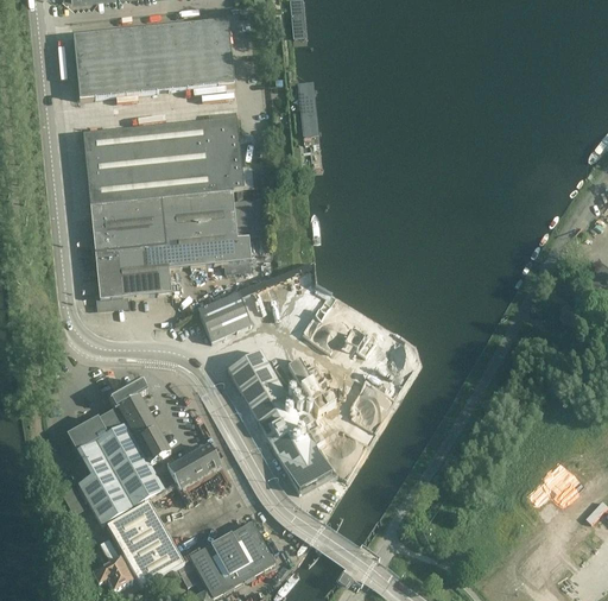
[(289,0),(292,39),(305,38),(302,0),(289,0)]
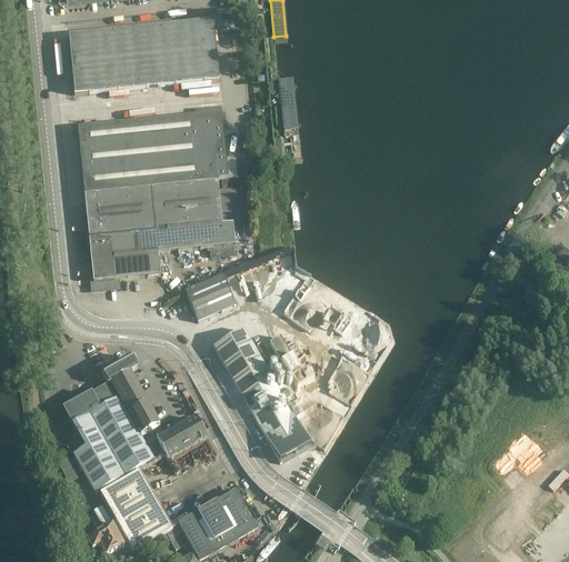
[(68,32),(72,81),(73,90),(218,76),(212,17),(68,32)]
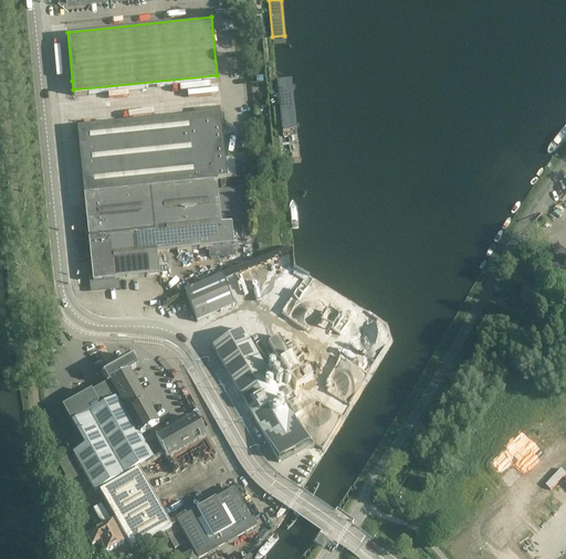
[(296,128),(291,72),(276,73),(283,129),(296,128)]
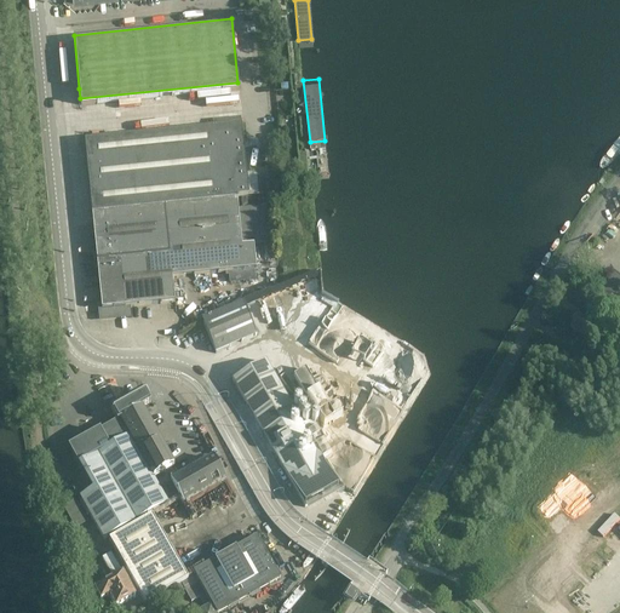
[(84,135),(91,208),(102,310),(126,309),(125,302),(173,297),(171,273),(231,265),(233,273),(256,270),(253,239),(241,240),(234,168),(246,167),(240,112),(212,115),(212,121),(84,135)]
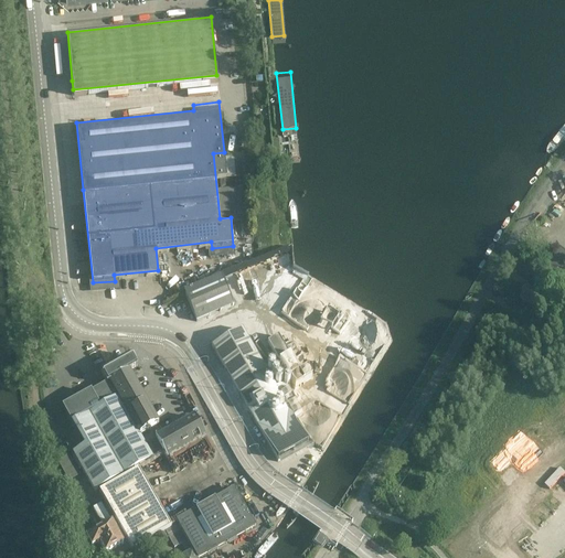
[(257,289),(254,280),(290,265),(281,244),(245,260),(184,286),(195,314),(257,289)]
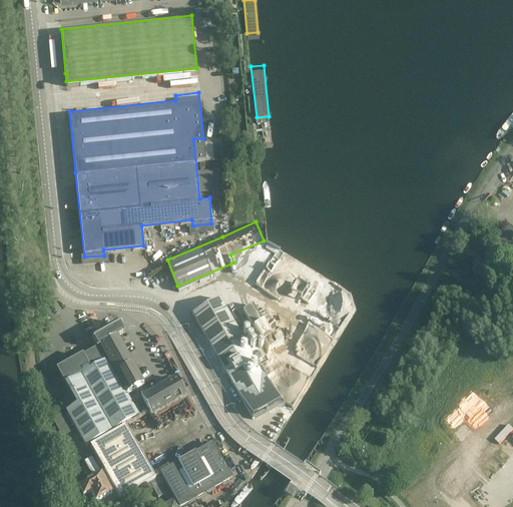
[(494,291),(484,284),(480,291),(490,297),(494,291)]
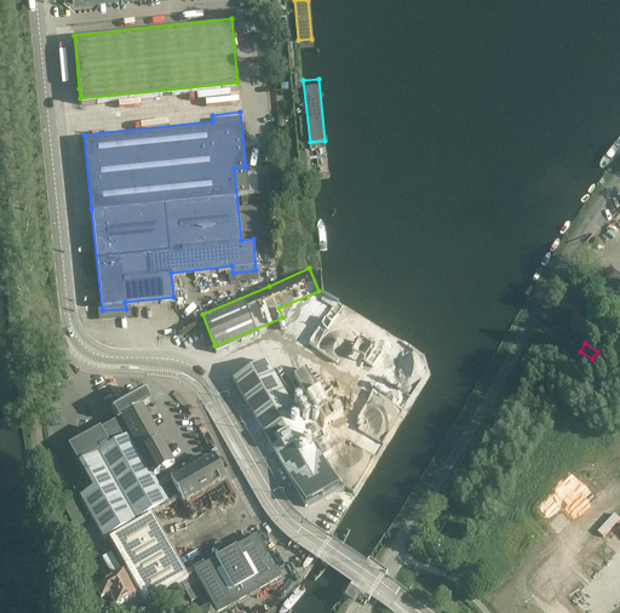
[(233,374),(269,440),(305,502),(338,482),(265,355),(233,374)]
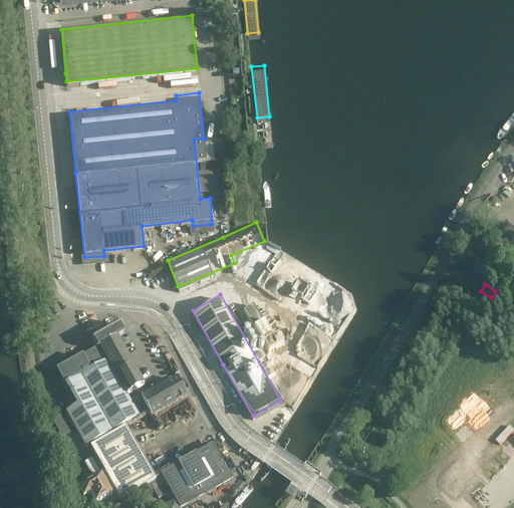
[(272,344),(254,309),(244,314),(262,349),(272,344)]
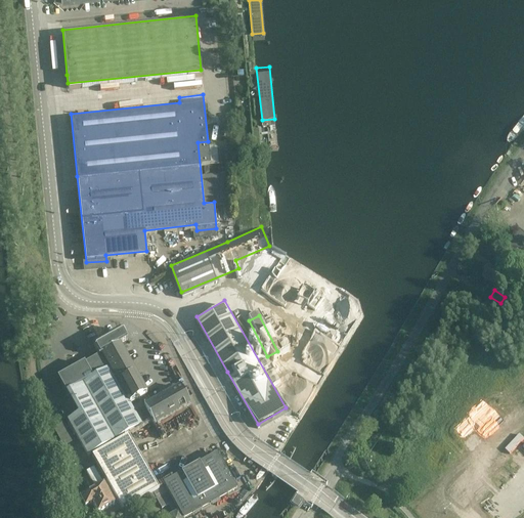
[(127,336),(121,326),(93,341),(98,350),(57,372),(77,408),(67,415),(86,450),(141,421),(129,398),(146,389),(119,340),(127,336)]
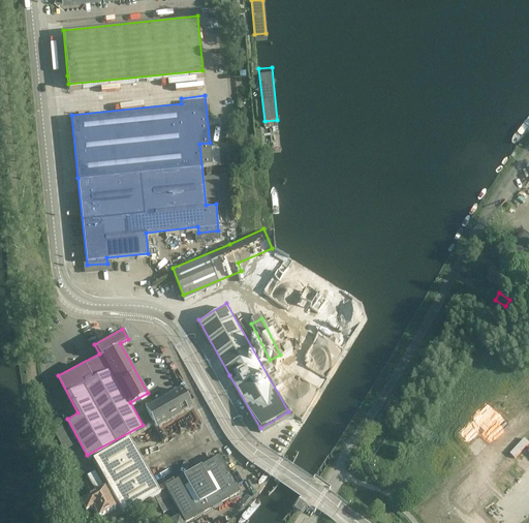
[(288,339),(281,342),(285,350),(292,347),(288,339)]
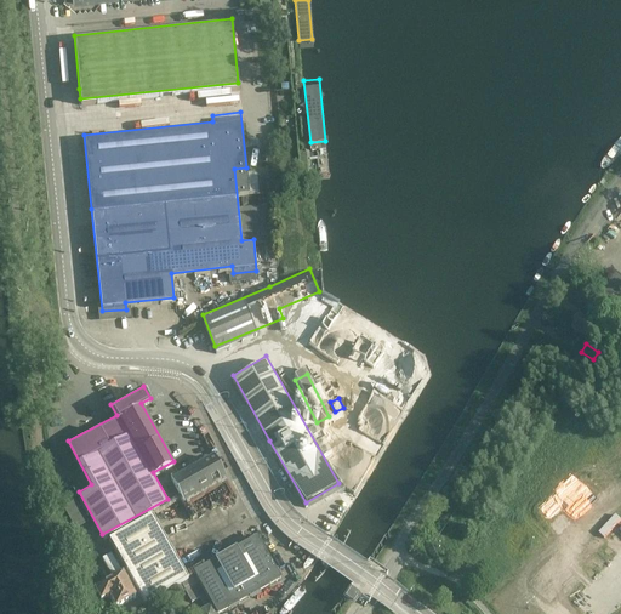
[(214,454),(170,477),(183,499),(226,476),(214,454)]
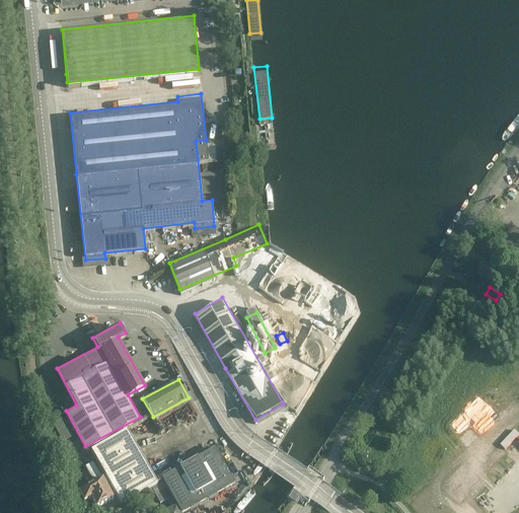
[(121,500),(157,480),(127,427),(91,446),(121,500)]
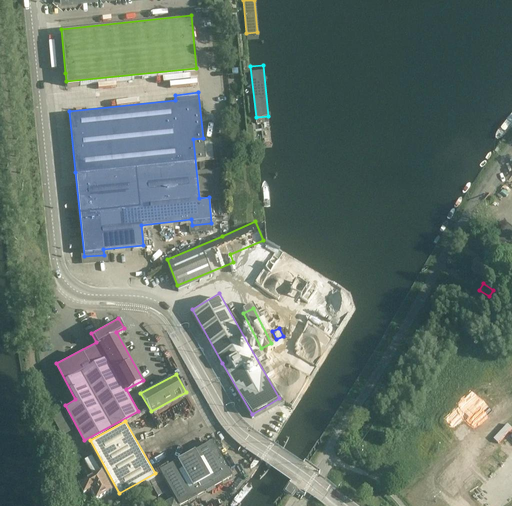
[(179,502),(218,480),(231,473),(211,438),(159,467),(179,502)]
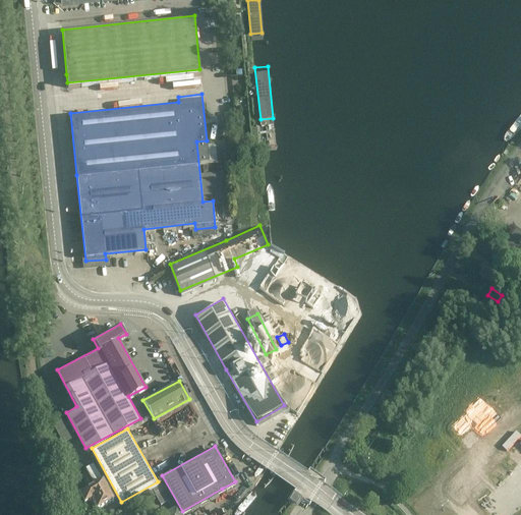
[(113,497),(93,460),(85,464),(95,481),(79,491),(84,500),(92,496),(97,505),(113,497)]
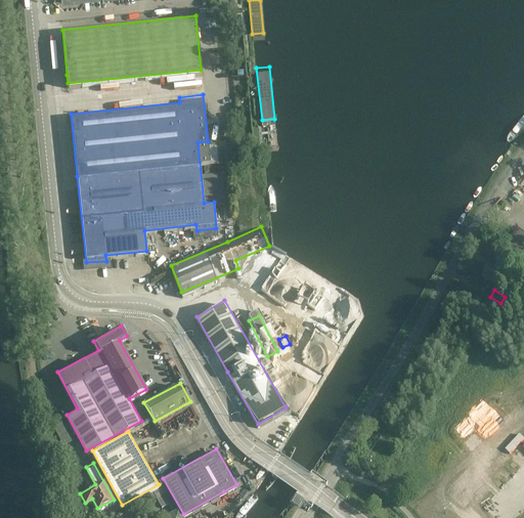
[(169,501),(174,508),(178,506),(165,481),(145,492),(148,499),(156,494),(162,505),(169,501)]
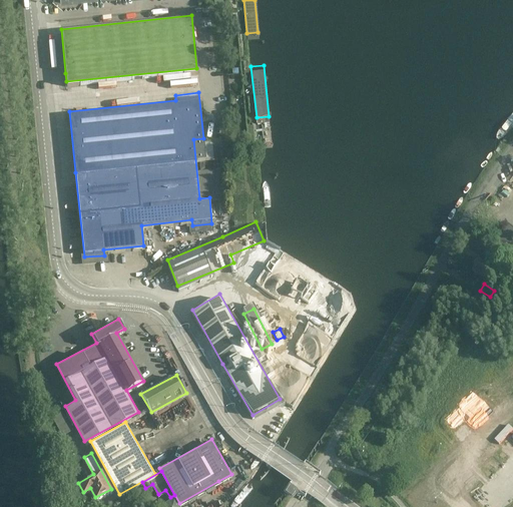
[(289,483),(285,489),(292,494),(296,488),(289,483)]
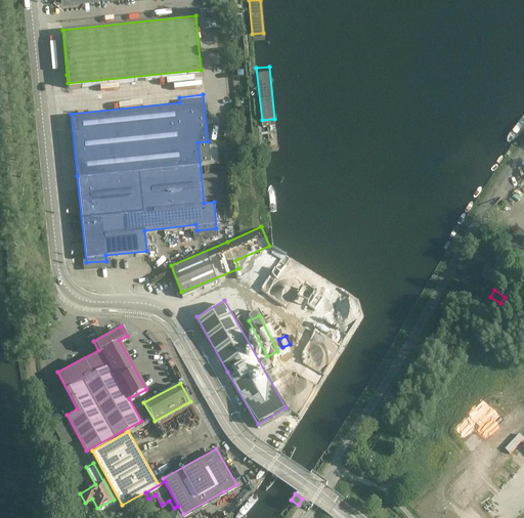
[(165,514),(166,517),(183,517),(178,506),(165,514)]
